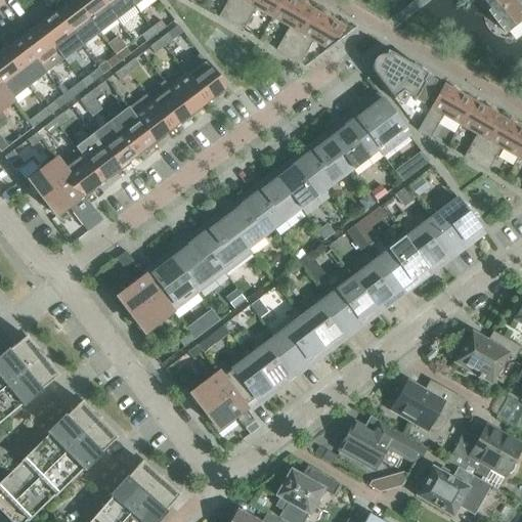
[(83,44),(100,31),(77,0),(69,0),(67,2),(66,0),(63,0),(55,7),(83,44)]
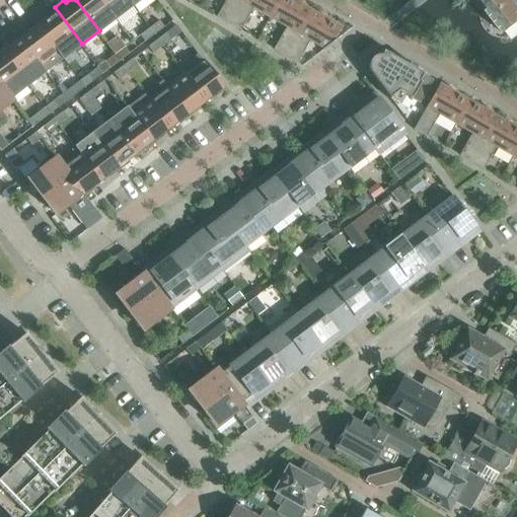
[(76,0),(99,30),(117,17),(103,0),(76,0)]
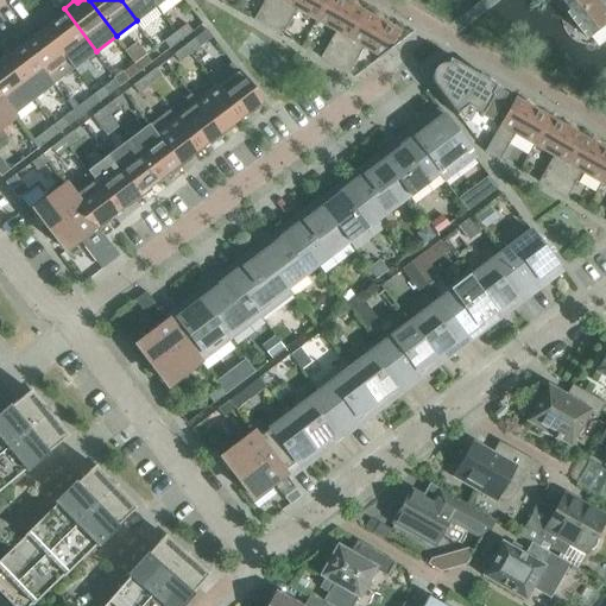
[(121,0),(137,20),(157,4),(155,0),(121,0)]
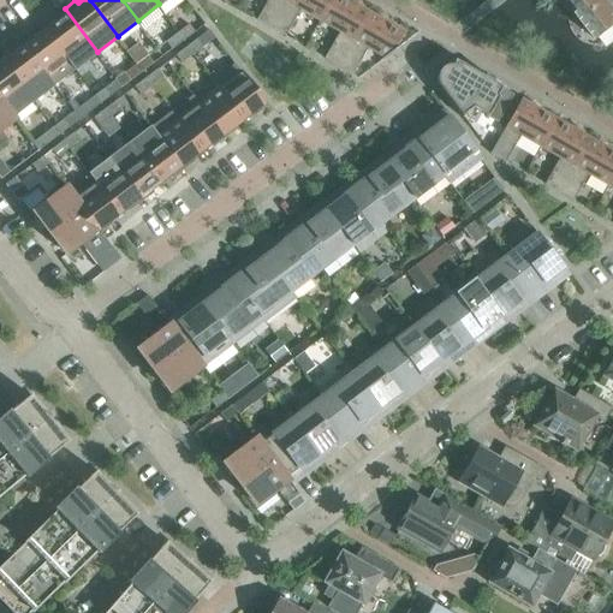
[(268,0),(259,17),(273,25),(286,0),(268,0)]
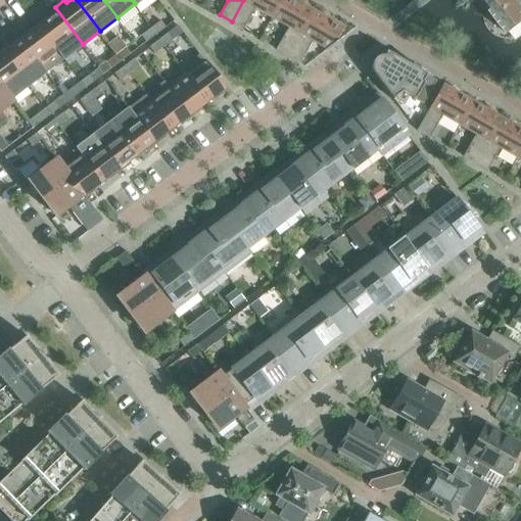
[(256,6),(273,15),(281,0),(243,0),(232,21),(244,29),(256,6)]
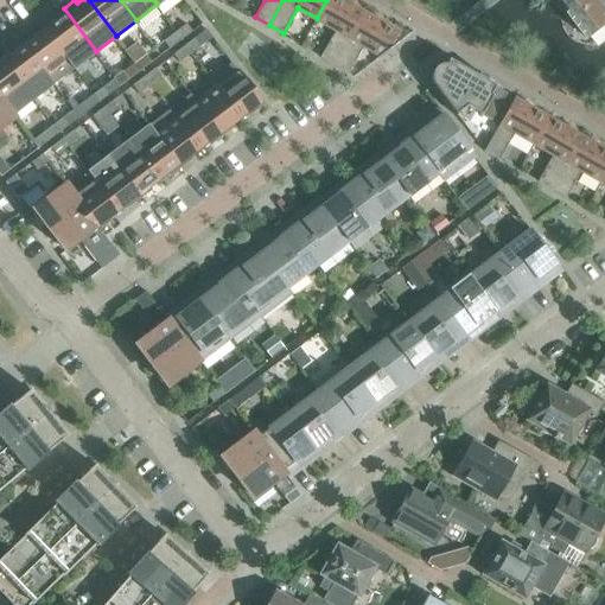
[(322,55),(336,63),(367,10),(350,0),(326,0),(317,18),(337,29),(322,55)]
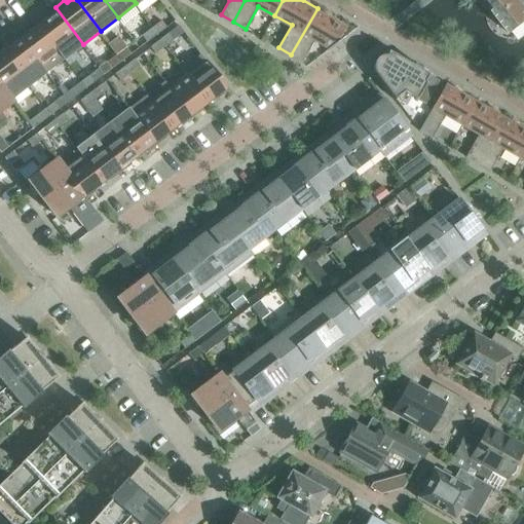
[(486,0),(510,31),(523,21),(523,0),(486,0)]
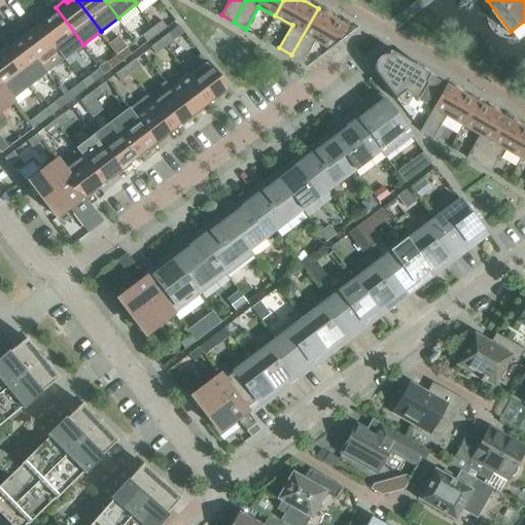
[(46,18),(39,23),(65,58),(83,44),(56,7),(45,14),(46,18)]
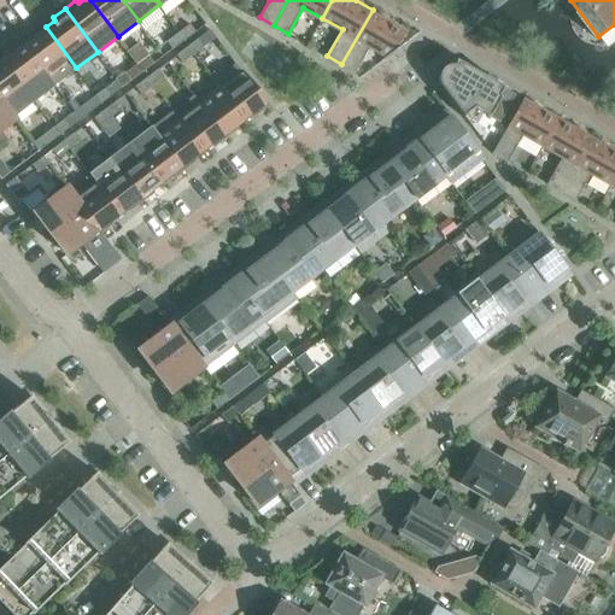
[(373,10),(341,64),(356,72),(370,46),(386,58),(403,45),(402,44),(399,42),(408,29),(373,10)]
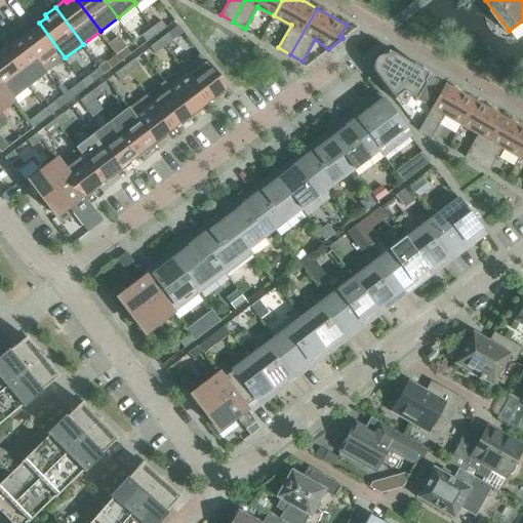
[(162,18),(153,26),(158,33),(167,25),(162,18)]
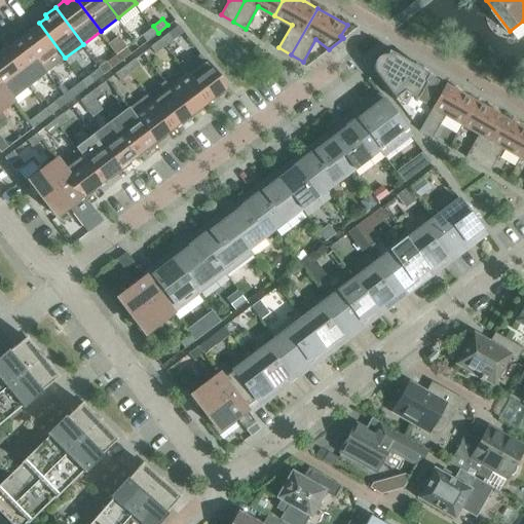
[(47,71),(65,58),(39,23),(32,29),(30,26),(20,34),(47,71)]
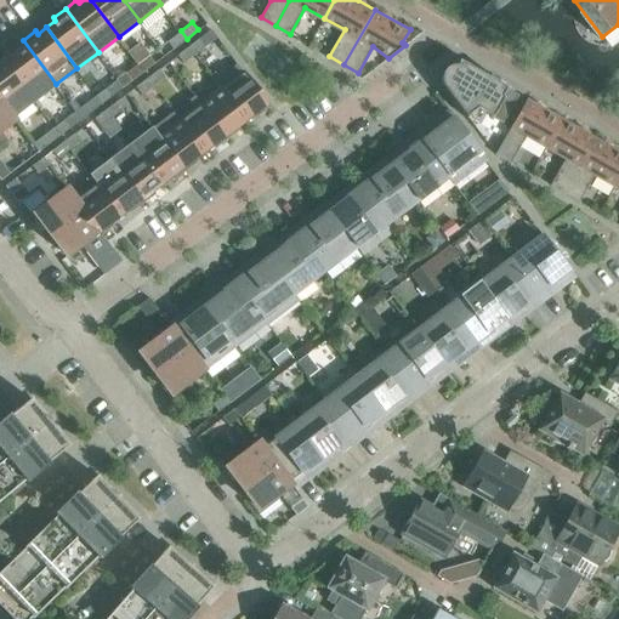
[(169,39),(175,47),(187,39),(181,30),(169,39)]
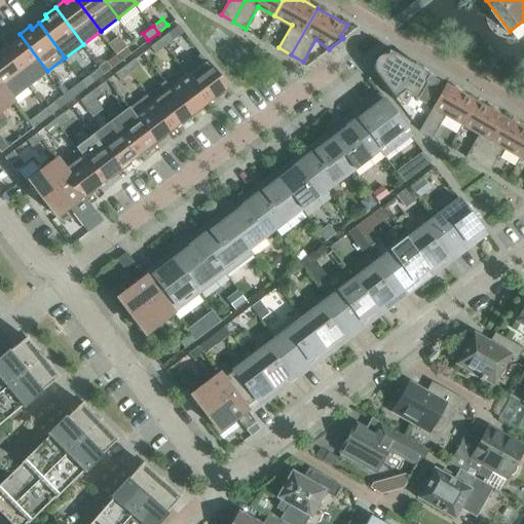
[(161,37),(166,44),(177,36),(172,30),(161,37)]
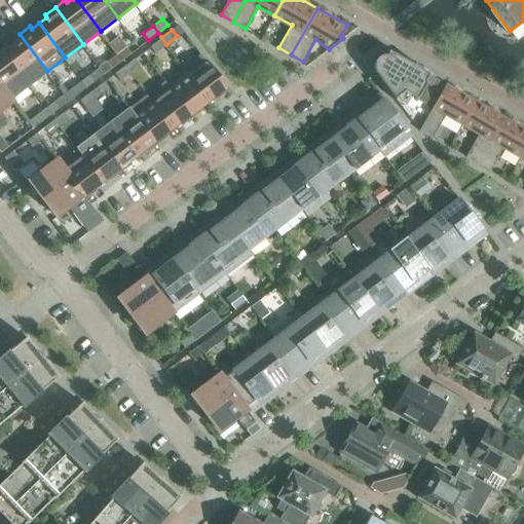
[(30,84),(47,71),(20,34),(9,41),(11,44),(4,49),(30,84)]
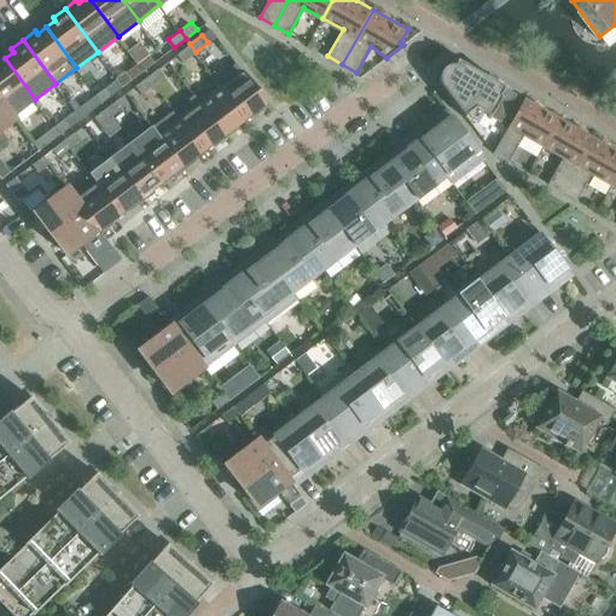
[(190,44),(179,53),(184,60),(196,52),(190,44)]
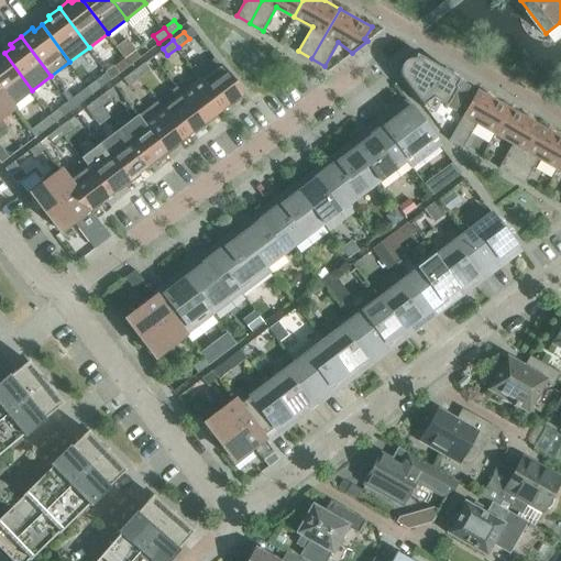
[(136,48),(125,56),(131,64),(142,55),(136,48)]
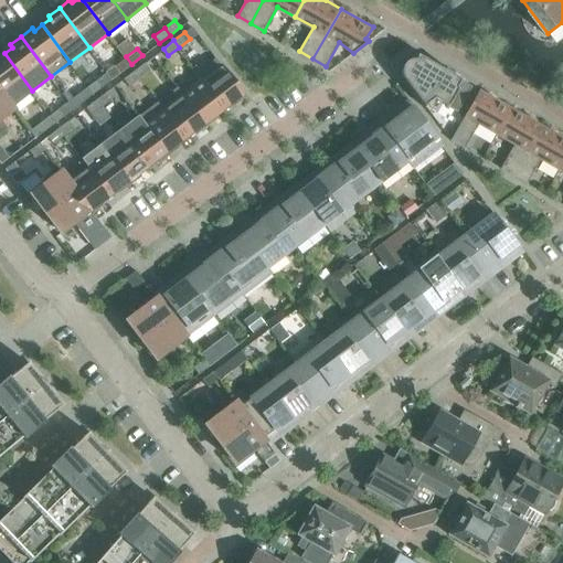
[(14,104),(32,91),(4,53),(0,56),(0,85),(1,87),(14,104)]
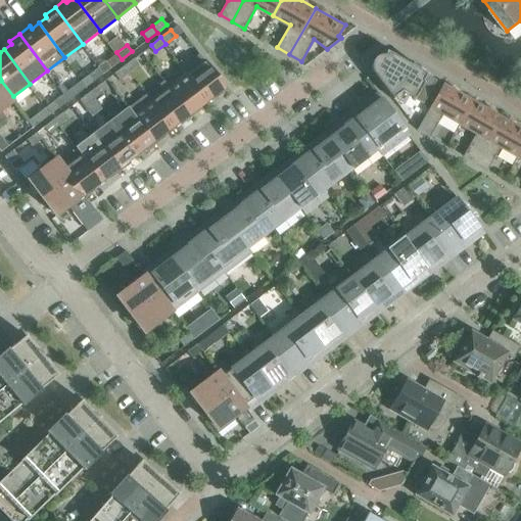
[(418,63),(417,62),(416,62),(415,62),(413,62),(412,63),(387,49),(386,50),(386,53),(385,53),(383,53),(382,53),(381,54),(380,54),(378,55),(376,56),(374,58),(373,61),(373,62),(372,64),(372,66),(373,68),(374,70),(394,97),(404,90),(415,97),(423,102),(436,78),(420,68),(420,66),(420,65),(419,64),(418,63)]
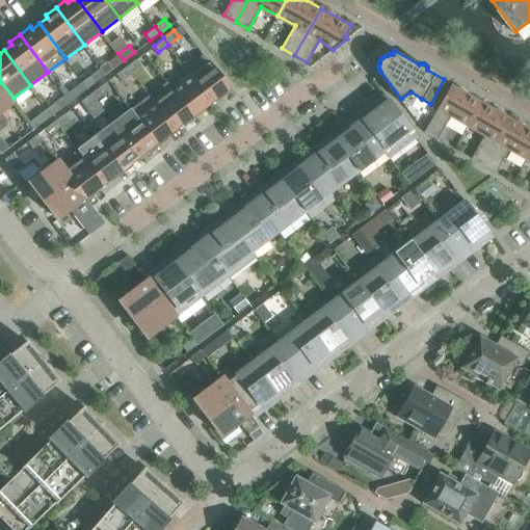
[(124,60),(118,53),(109,61),(114,68),(124,60)]
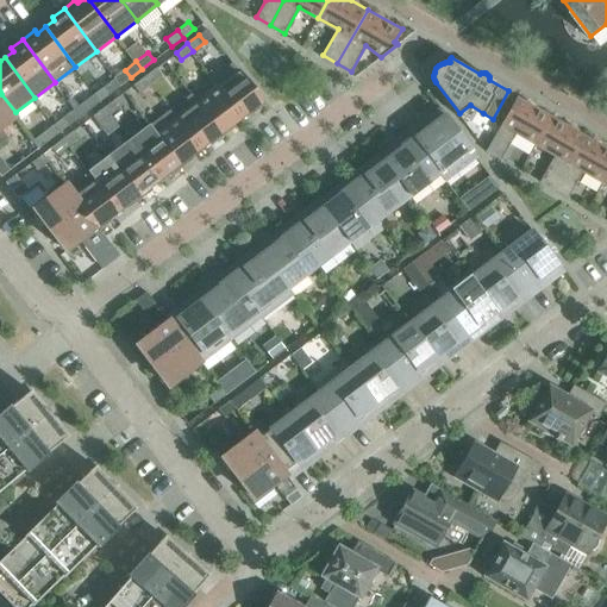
[(254,113),(266,102),(235,61),(213,76),(243,117),(251,110),(254,113)]
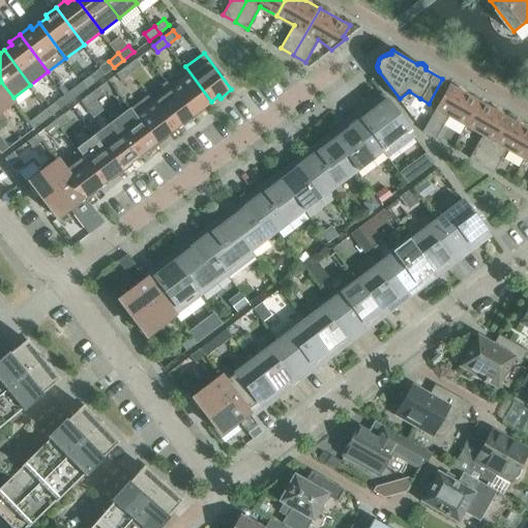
[(142,63),(137,57),(127,64),(133,71),(142,63)]
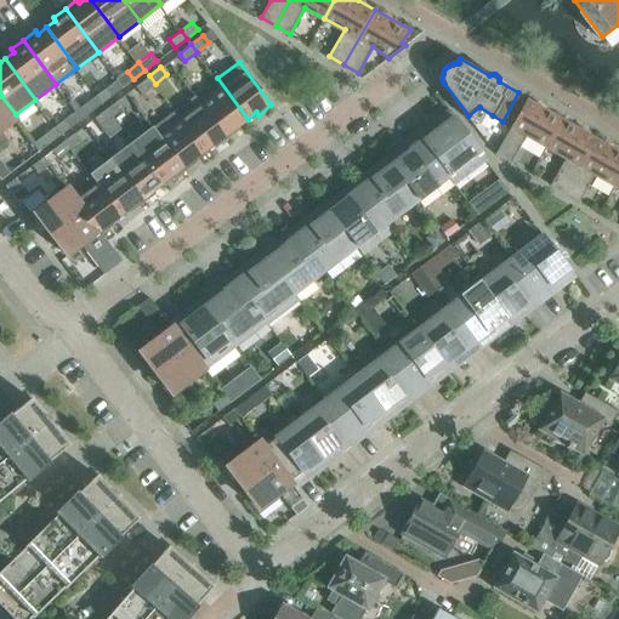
[(155,84),(149,75),(137,85),(143,92),(155,84)]
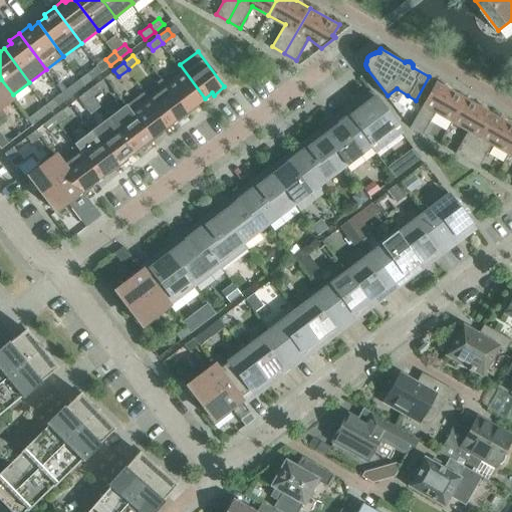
[(197,103),(205,98),(180,64),(179,65),(184,71),(168,83),(163,77),(162,77),(189,113),(199,106),(197,103)]
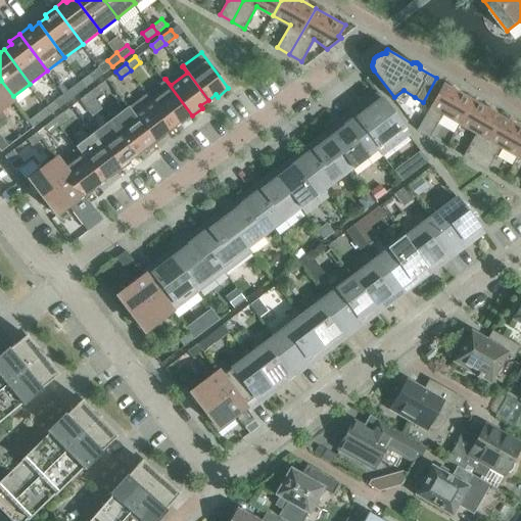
[(92,72),(82,79),(87,86),(96,78),(92,72)]
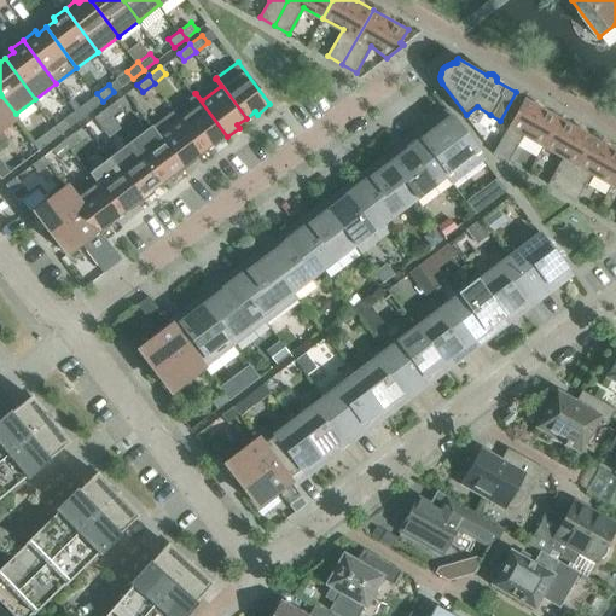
[(91,110),(103,102),(97,93),(85,103),(91,110)]
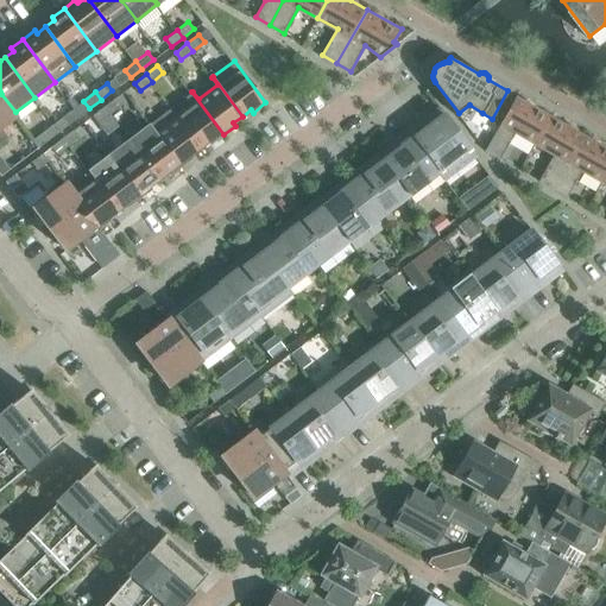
[(191,92),(171,107),(201,147),(209,140),(212,144),(223,134),(191,92)]
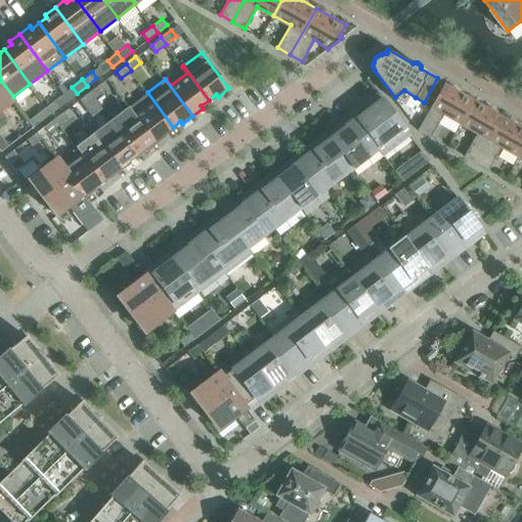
[(0,122),(7,117),(2,110),(15,99),(13,96),(1,81),(0,81),(0,122)]
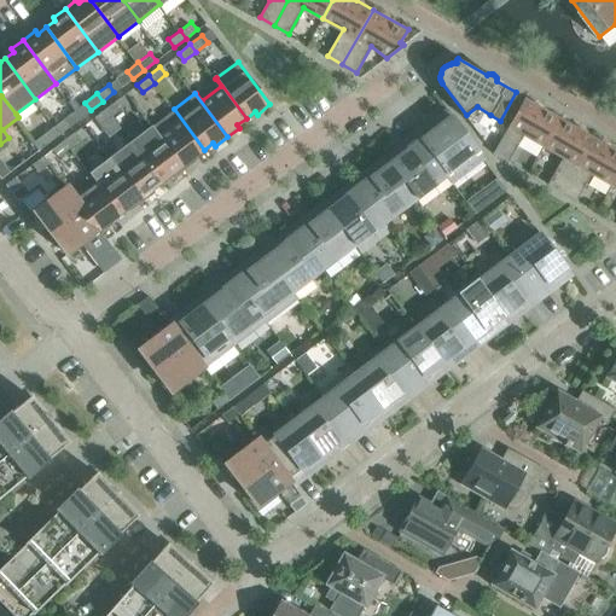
[(561,116),(526,97),(505,132),(494,151),(510,160),(524,133),(544,145),(561,116)]
